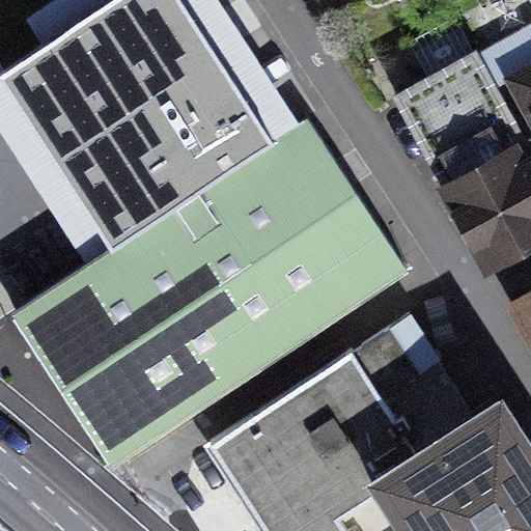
[(0,83),(109,252),(9,316),(108,468),(409,275),(308,120),(274,142),(180,0),(110,0),(0,71),(0,83)]
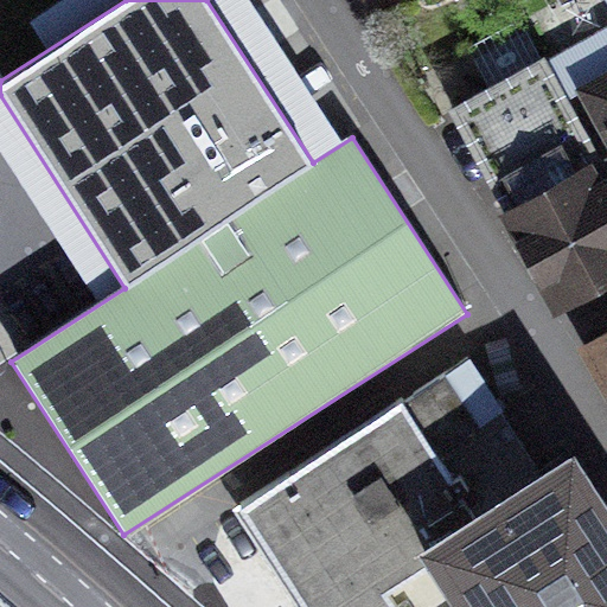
[(579,90),(606,140),(606,26),(551,53),(574,93),(579,90)]
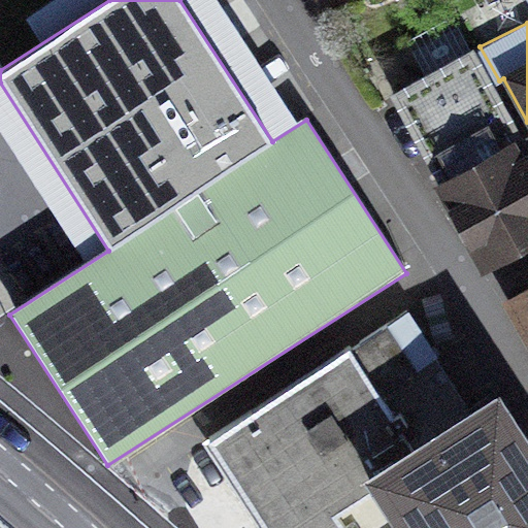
[(430,176),(482,263),(527,235),(527,141),(525,144),(517,129),(521,125),(473,41),(389,86),(436,173),(430,176)]
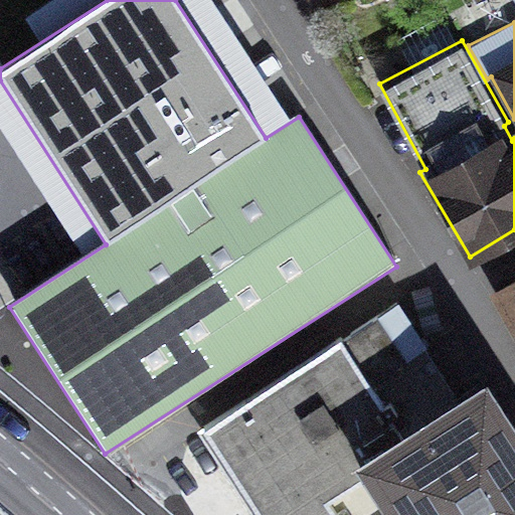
[(514,269),(489,284),(514,331),(514,269)]
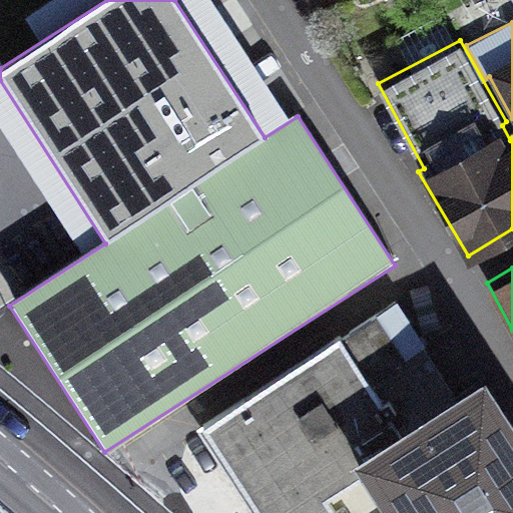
[(512,512),(512,414),(485,372),(454,390),(399,294),(153,455),(190,512),(512,512)]
